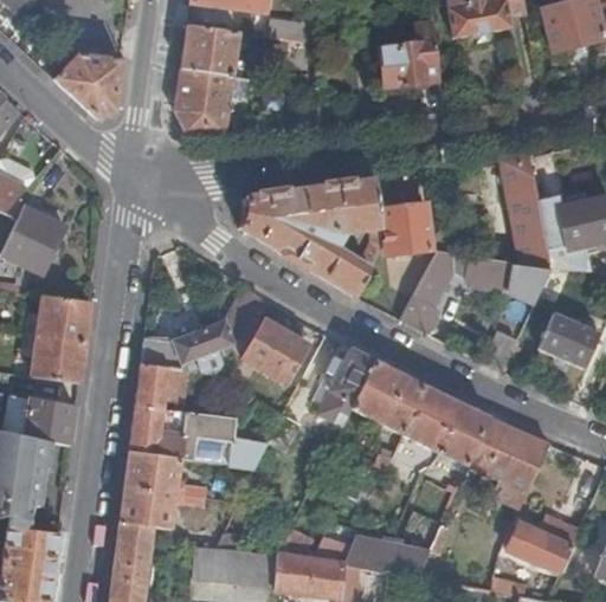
[(2,0),(21,18),(38,0),(2,0)]
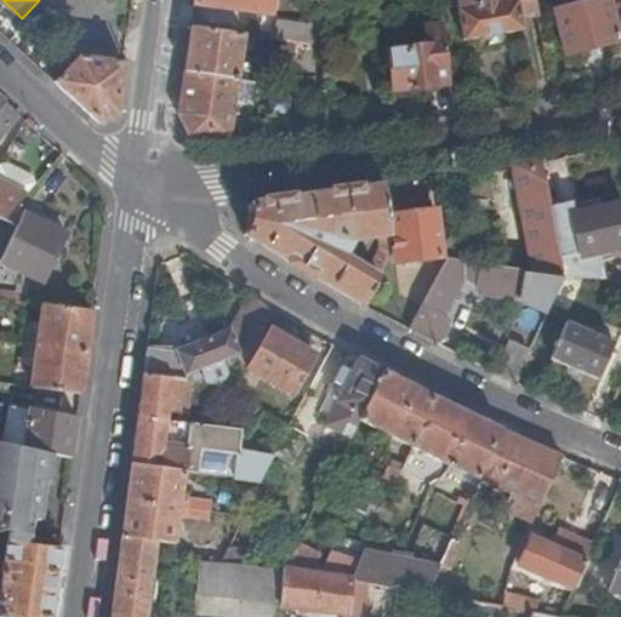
[(193,0),(193,1),(272,11),(273,0),(193,0)]
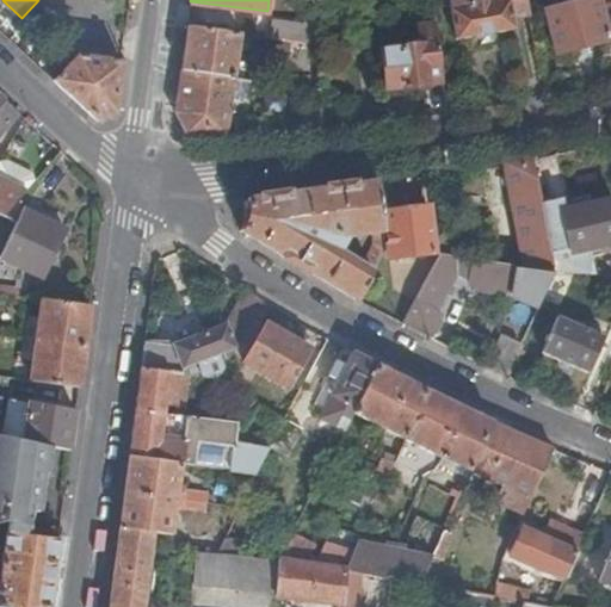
[(279,0),(279,1),(298,4),(297,22),(272,18),(269,35),(318,42),(313,0),(279,0)]
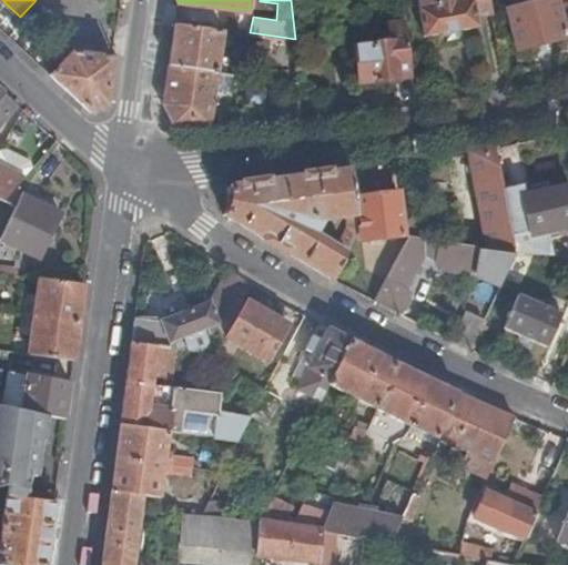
[(475,14),(494,11),(490,0),(418,0),(424,34),(476,26),(475,14)]
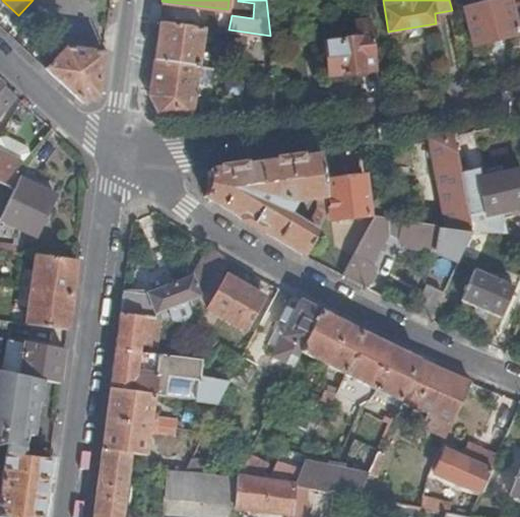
[(518,31),(510,0),(490,0),(464,7),(474,44),(518,31)]
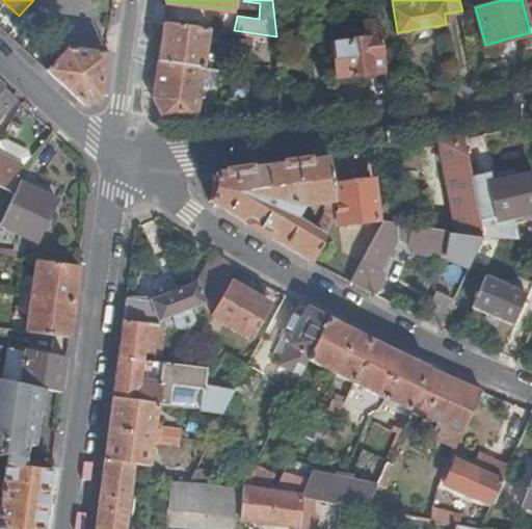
[(350,76),(387,72),(379,20),(364,21),(366,36),(331,41),(336,75),(350,74),(350,76)]
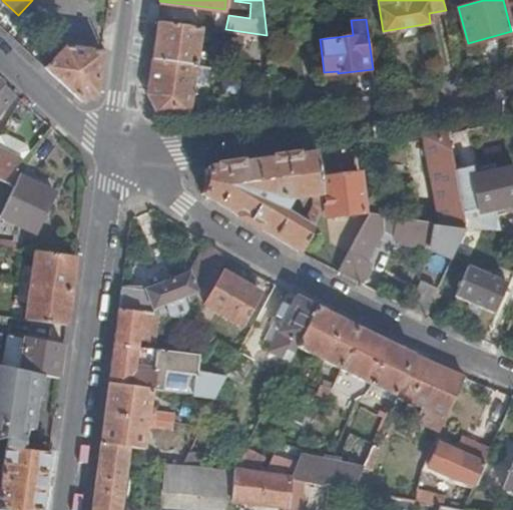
[(201,26),(156,21),(151,56),(196,62),(201,26)]
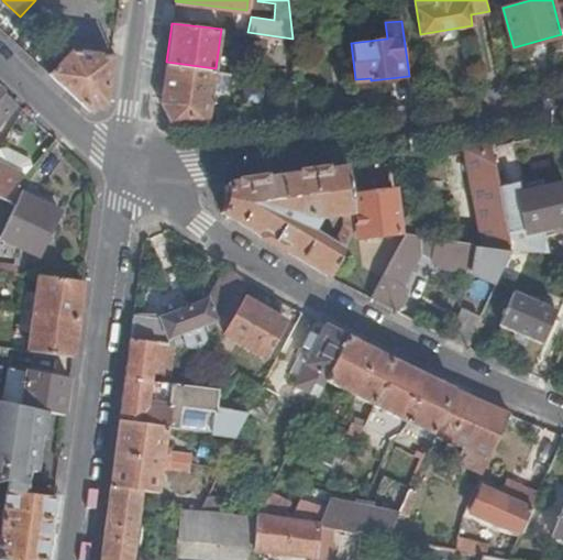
[(106,103),(112,56),(72,48),(50,73),(89,110),(106,103)]
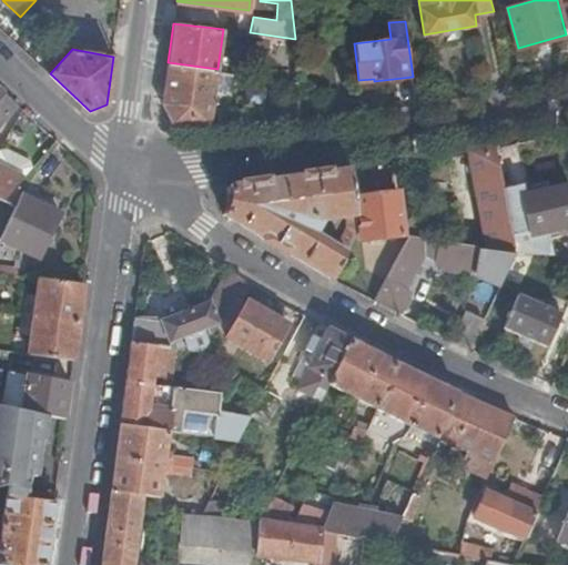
[(217,69),(168,62),(163,101),(173,122),(211,122),(217,71),(217,69)]
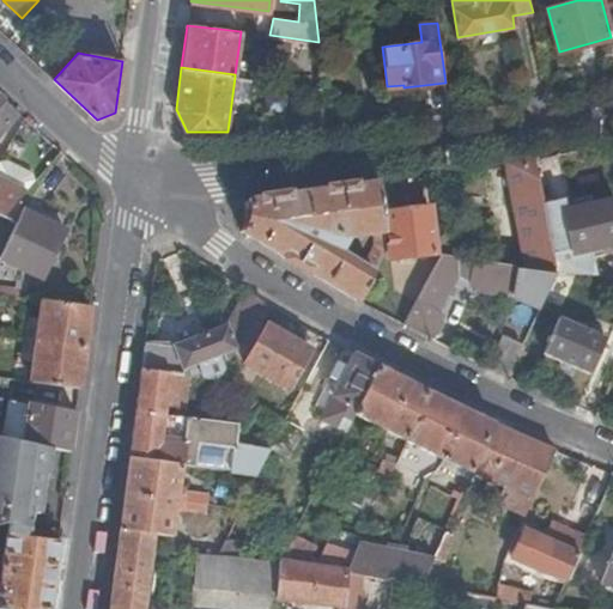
[(311,114),(323,114),(321,89),(310,86),(311,114)]
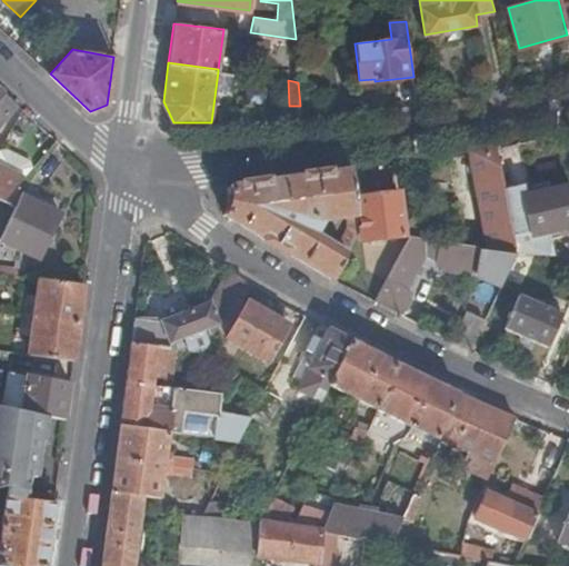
[(0,122),(18,105),(0,88),(0,122)]
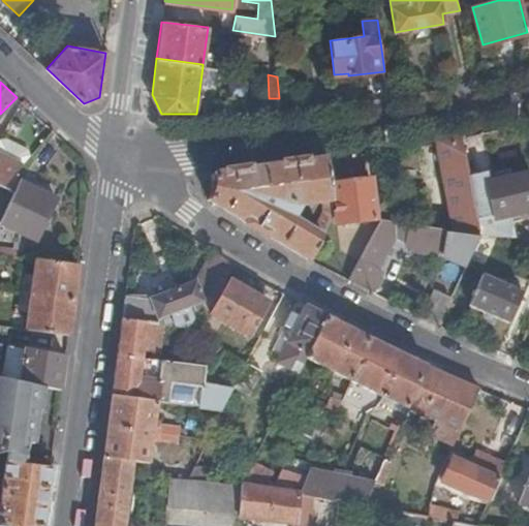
[(438,140),(457,231),(458,231),(481,235),(461,136),(438,140)]
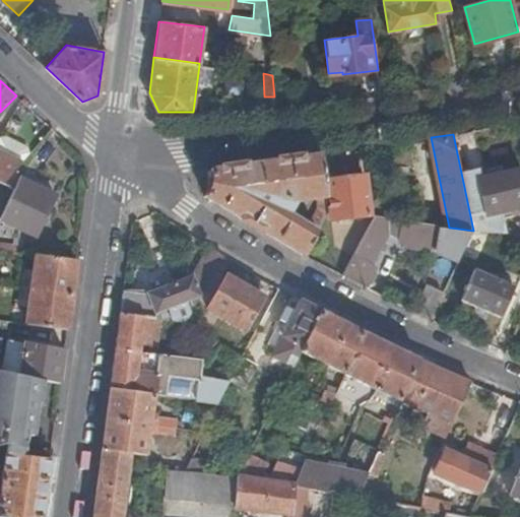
[(0,149),(20,160),(27,153),(26,146),(4,135),(0,135),(0,149)]
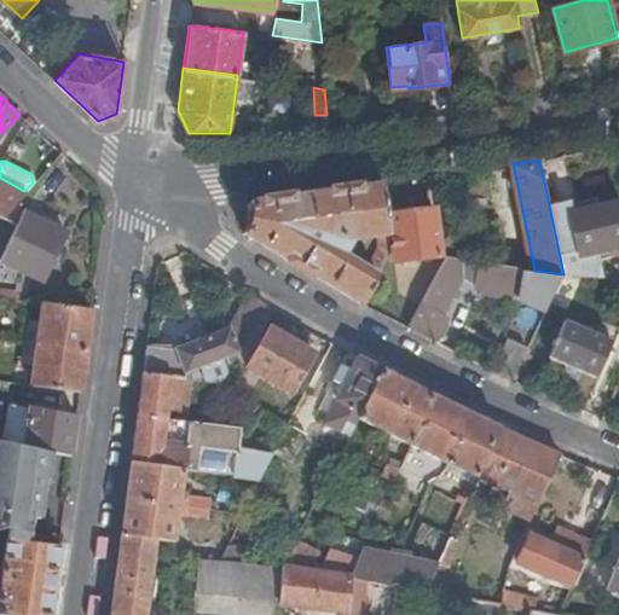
[(12,204),(24,191),(0,178),(0,214),(1,216),(12,204)]
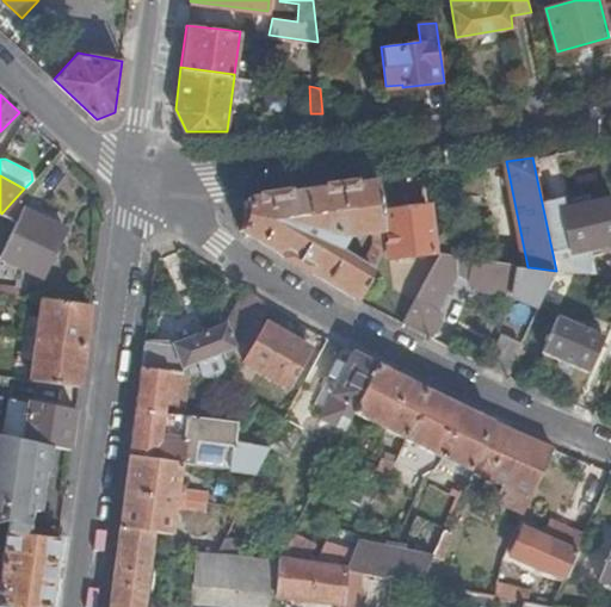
[(246,199),(246,214),(241,228),(287,255),(287,256),(358,298),(386,247),(377,181),(352,185),(351,184),(329,186),(327,189),(288,193),(284,192),(264,196),(261,197),(246,199)]
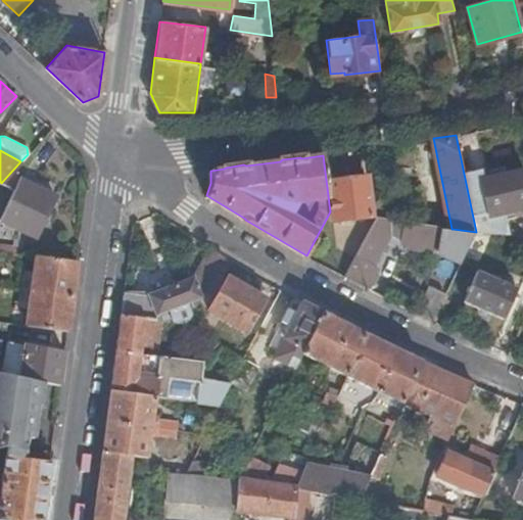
[(522,207),(522,168),(480,178),(489,217),(522,207)]
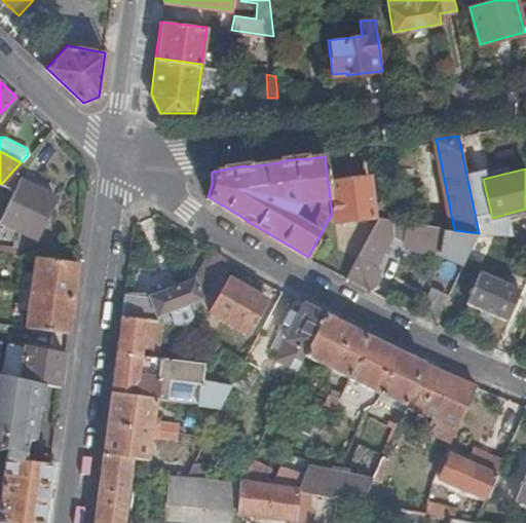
[(55,196),(10,174),(1,184),(14,190),(0,221),(36,237),(55,196)]
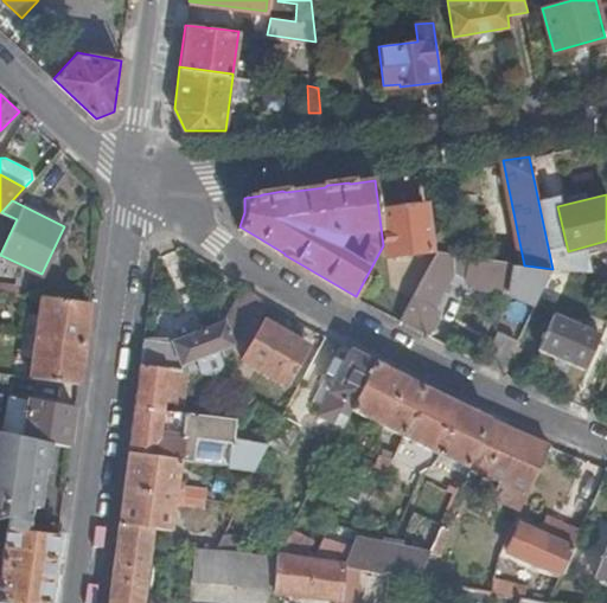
[(430,249),(426,204),(382,209),(387,255),(430,249)]
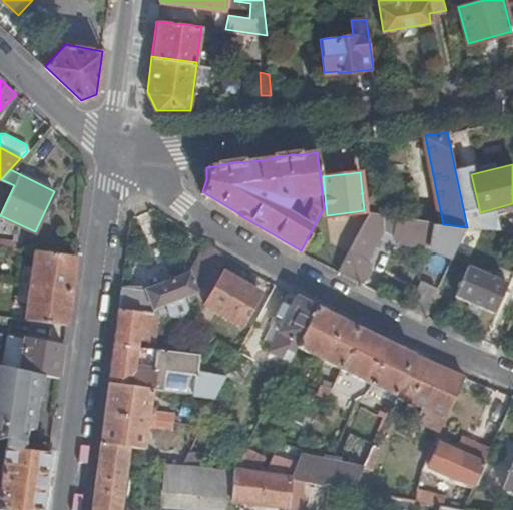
[(367,198),(369,211),(389,215),(395,216),(395,196),(367,198)]
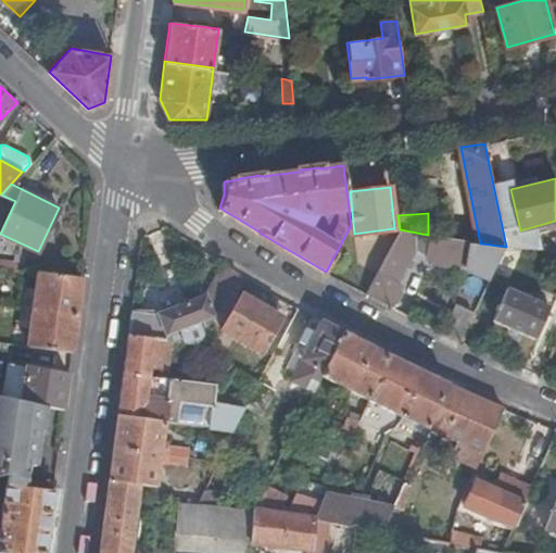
[(400,229),(366,293),(390,305),(402,283),(396,280),(414,247),(428,254),(428,258),(466,264),(469,241),(431,236),(430,243),(419,238),(421,234),(400,229)]
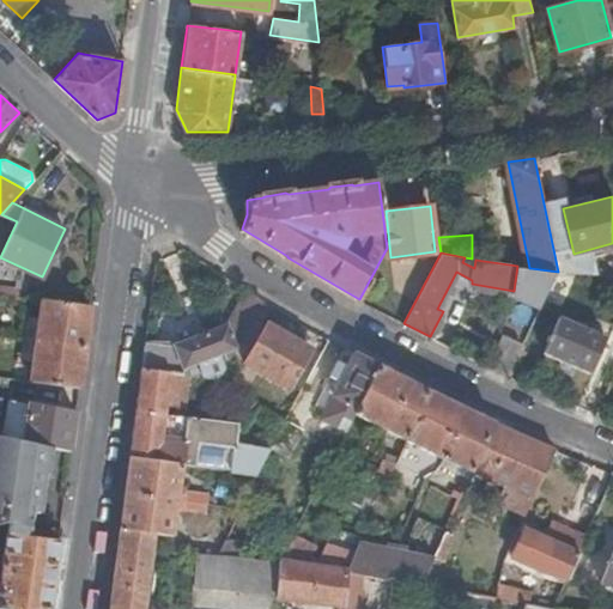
[(529,282),(551,285),(558,273),(558,272),(530,268),(529,282)]
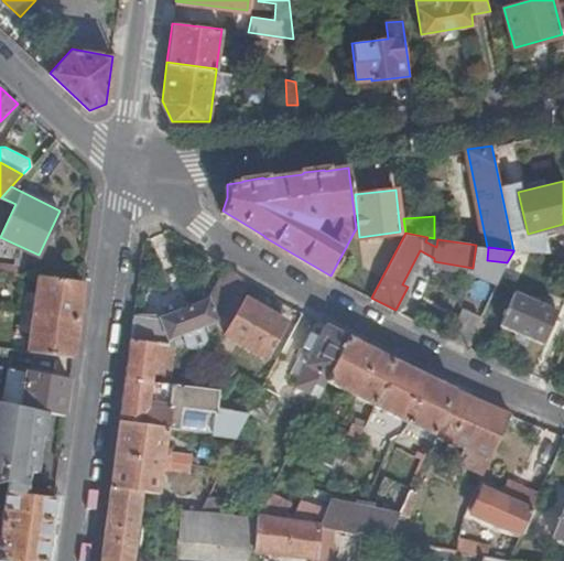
[(162,319),(170,338),(176,336),(182,335),(187,347),(199,348),(241,276),(230,269),(216,294),(181,309),(158,317),(162,319)]
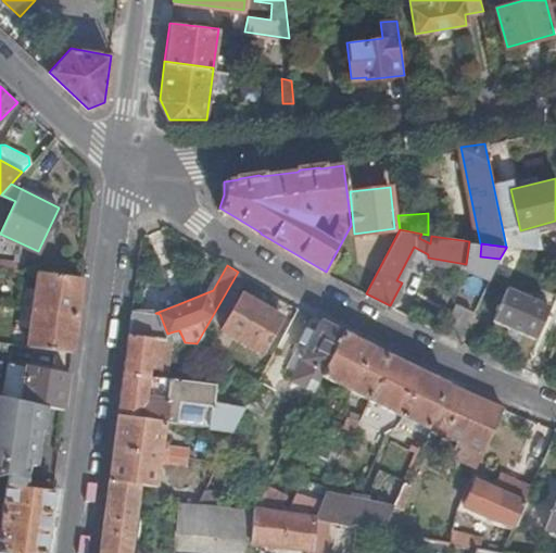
[(76,314),(81,278),(38,273),(33,309),(35,309),(76,314)]
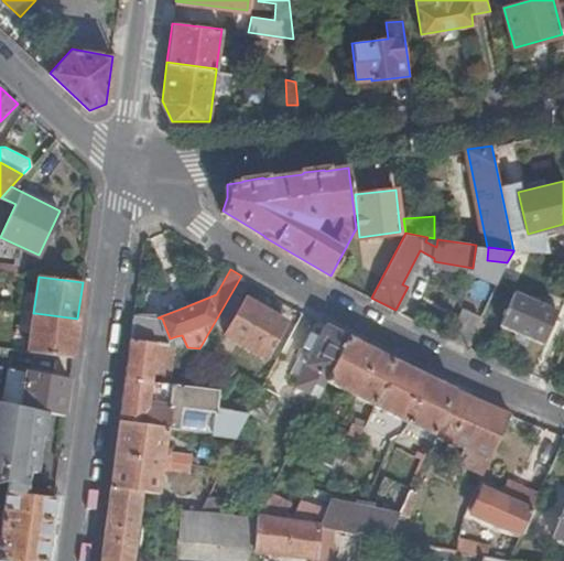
[(225,332),(266,356),(285,320),(282,317),(285,310),(253,291),(249,299),(246,297),(225,332)]
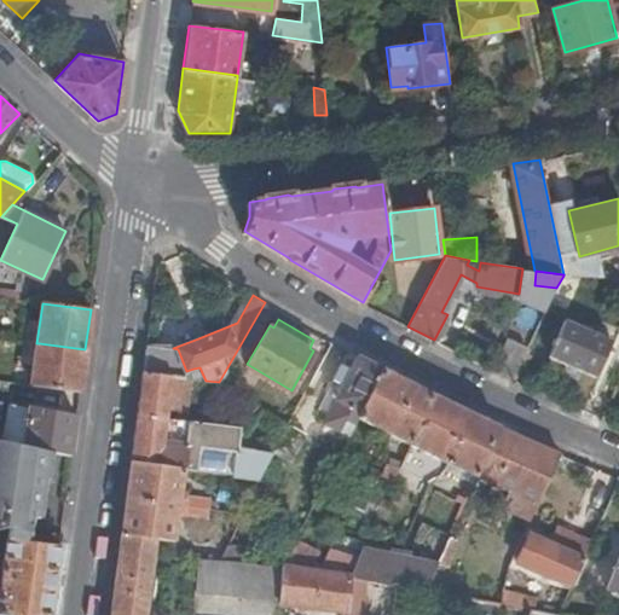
[(566,319),(550,354),(597,376),(613,340),(597,332),(600,325),(589,320),(586,328),(566,319)]
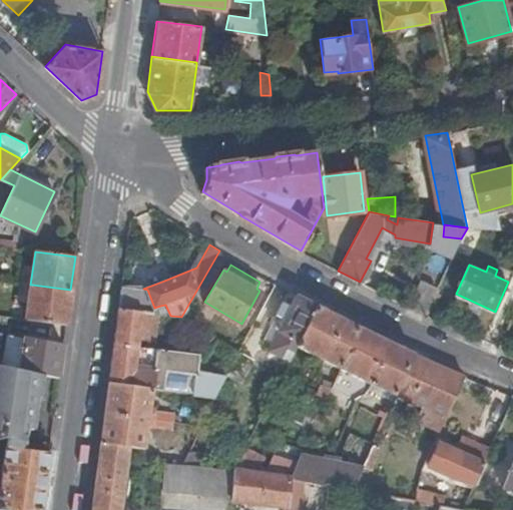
[(422,279),(409,306),(425,314),(438,287),(422,279)]
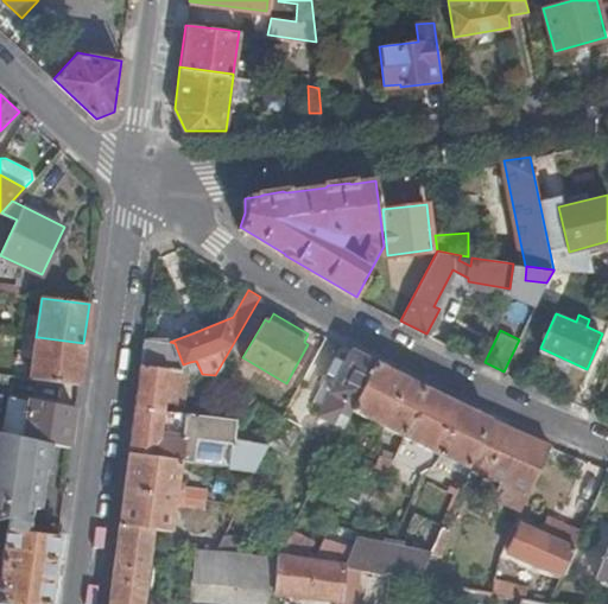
[(78,383),(83,343),(38,337),(36,337),(35,344),(23,342),(21,355),(33,356),(30,377),(78,383)]
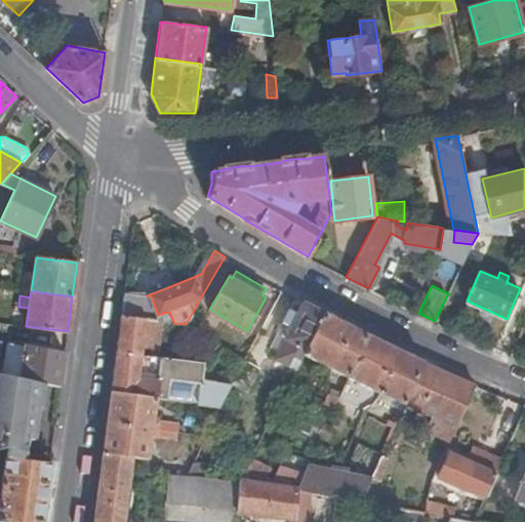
[(124,292),(121,315),(156,320),(158,315),(151,296),(147,295),(124,292)]
